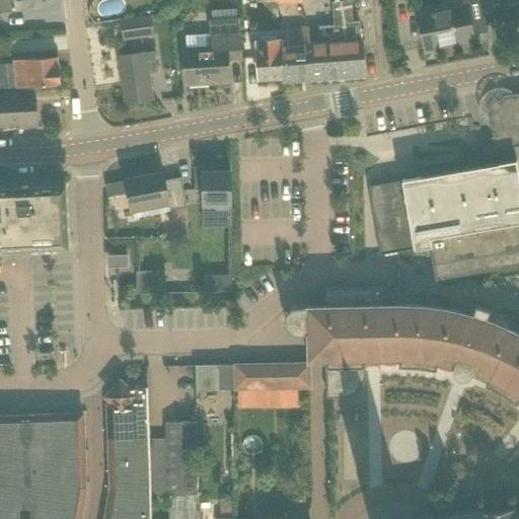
[(0,0),(0,9),(32,5),(31,0),(0,0)]
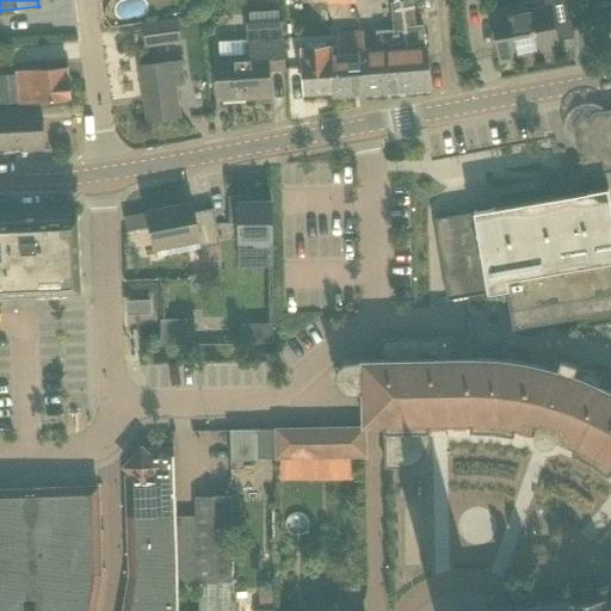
[(557,47),(556,41),(574,37),(571,0),(551,0),(548,1),(549,7),(493,18),(501,59),(557,47)]
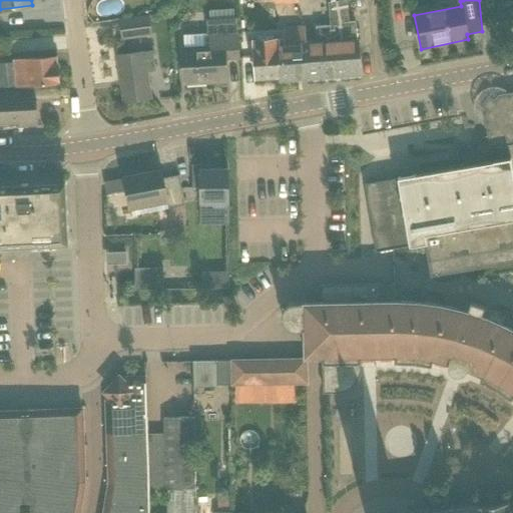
[(153,34),(150,16),(121,20),(123,38),(153,34)]
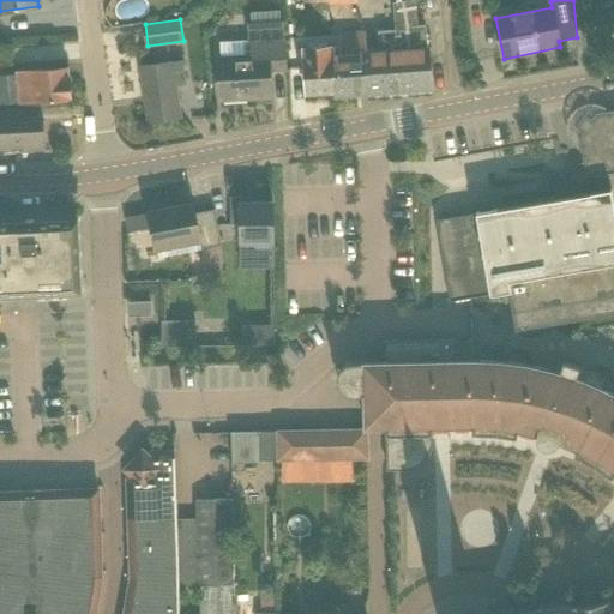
[(336,96),(365,94),(362,74),(365,71),(363,52),(367,50),(365,31),(362,20),(332,23),(335,55),(329,55),(329,56),(314,58),(314,59),(300,60),(302,89),(317,88),(317,92),(336,91),(336,96)]
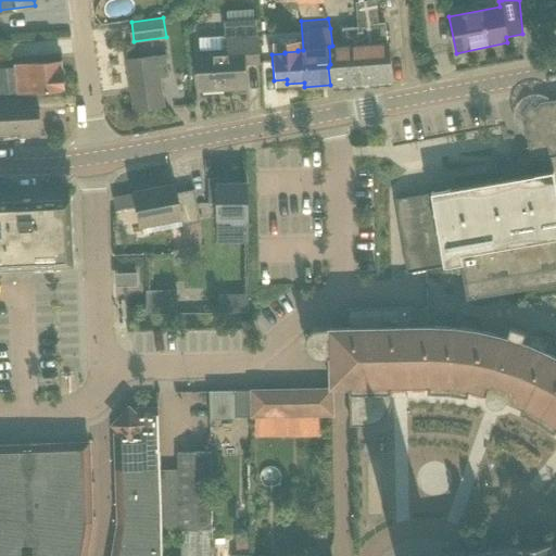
[(199,52),(200,90),(245,87),(244,62),(258,62),(256,20),(231,21),(232,38),(226,38),(226,50),(199,52)]
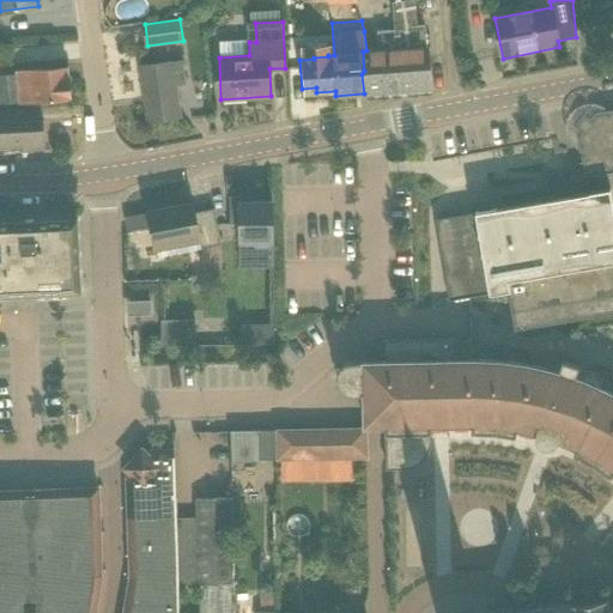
[(171,62),(141,67),(149,121),(180,117),(175,85),(187,83),(183,61),(173,64),(171,62)]
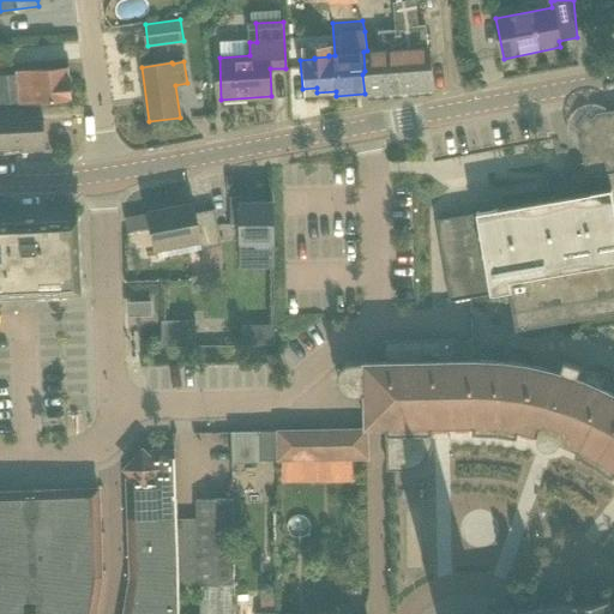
[(17,73),(0,74),(0,103),(2,103),(19,102),(19,103),(72,100),(68,67),(16,72),(17,73)]
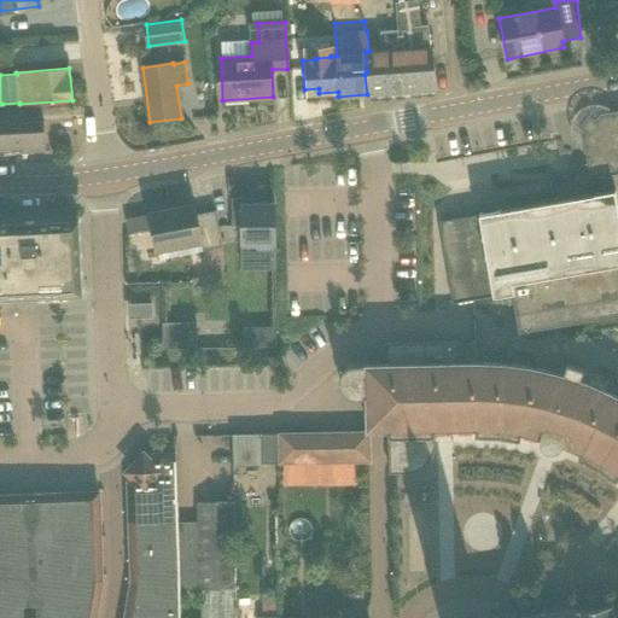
[(24,123),(23,111),(0,112),(0,150),(23,149),(23,152),(46,151),(45,122),(24,123)]
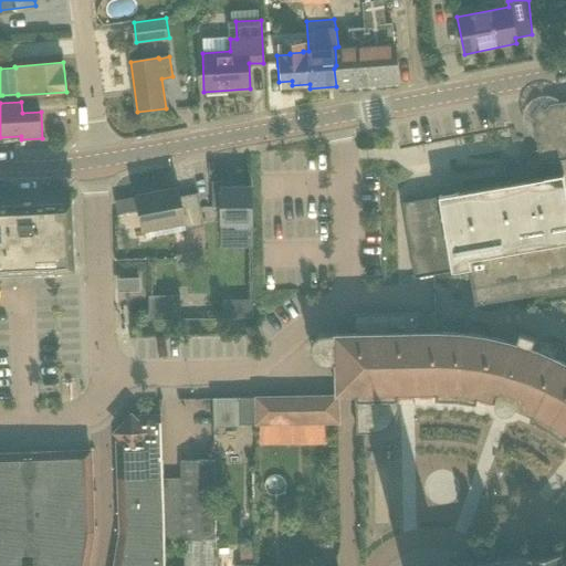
[(565,102),(549,105),(546,111),(538,105),(531,117),(538,122),(534,127),(540,163),(542,163),(565,157),(565,102)]
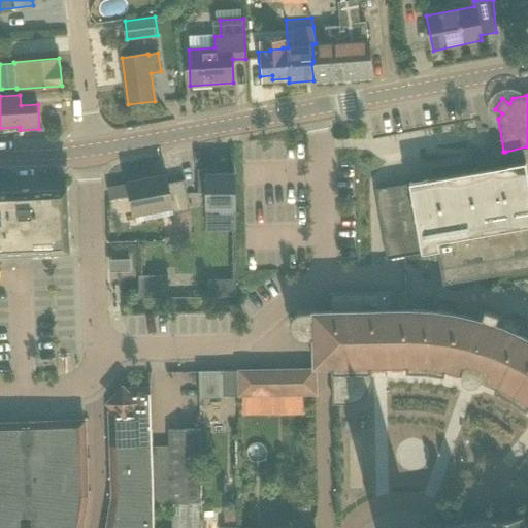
[(527,176),(526,162),(507,165),(507,166),(424,180),(423,171),(411,173),(413,183),(409,183),(409,184),(375,189),(377,203),(387,259),(404,256),(438,251),(443,284),(527,268),(527,176)]
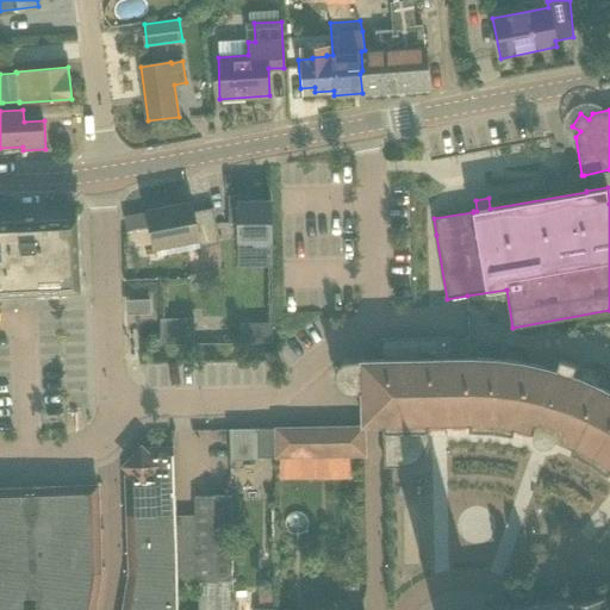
[(240,241),(272,241),(272,201),(244,201),(244,195),(229,195),(229,223),(238,223),(240,241)]
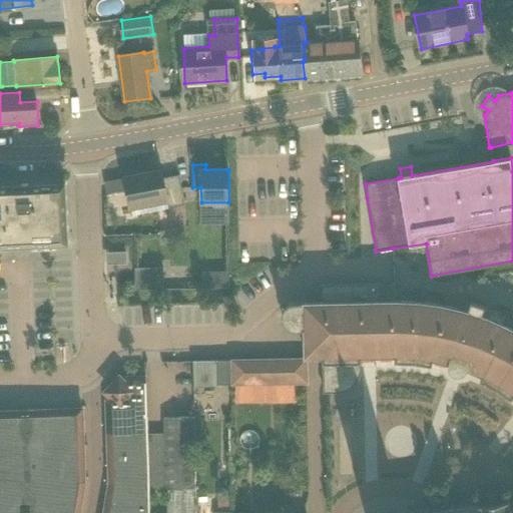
[(184,204),(179,175),(163,178),(162,170),(124,177),(130,208),(166,200),(167,208),(184,204)]
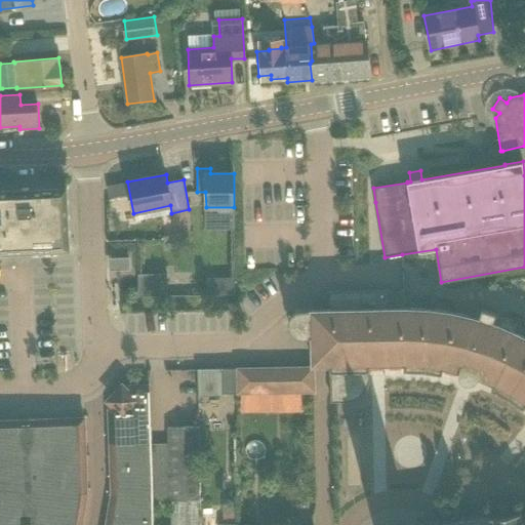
[(0,251),(70,249),(67,187),(32,189),(32,187),(8,188),(8,190),(0,190),(0,251)]
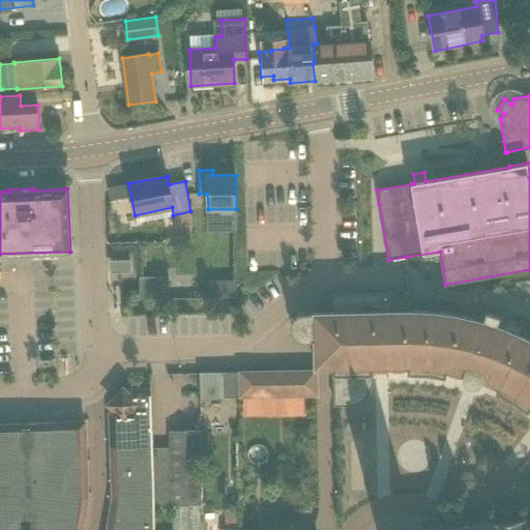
[(125,256),(110,256),(110,267),(125,266),(125,256)]
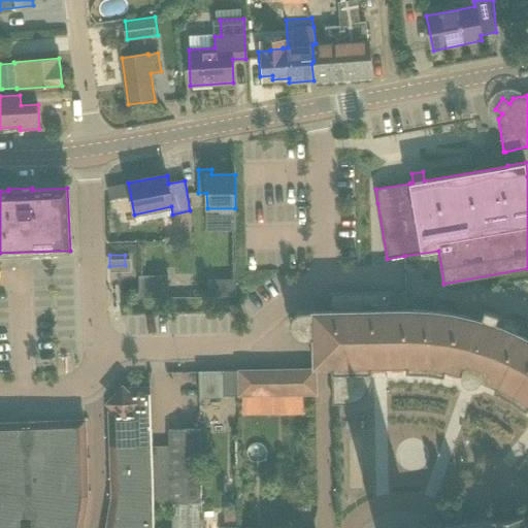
[(139,299),(168,298),(168,275),(138,276),(139,299)]
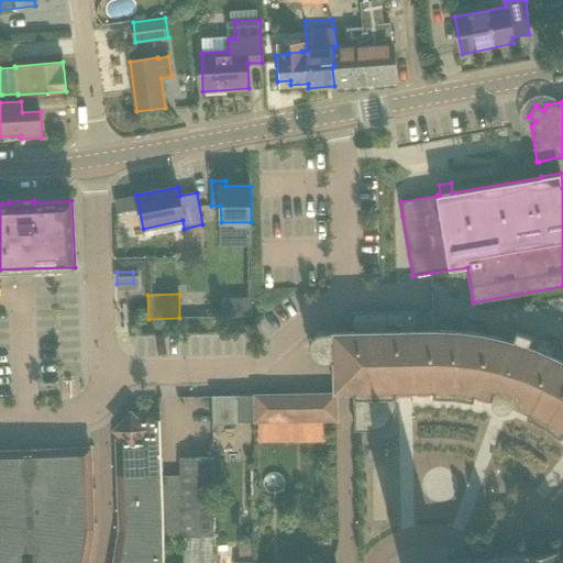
[(417,330),(417,313),(417,312),(353,313),(353,331),(344,331),(323,332),(318,333),(313,337),(310,342),(309,348),(313,359),(316,360),(324,362),(335,362),(337,393),(344,392),(354,392),(355,431),(371,430),(379,429),(385,426),(392,419),(395,412),(396,404),(396,389),(433,388),(455,389),(455,384),(474,386),(474,393),(475,393),(492,396),(492,403),(494,408),(498,411),(506,411),(510,408),(514,404),(531,412),(533,406),(550,416),(562,423),(562,361),(555,357),(533,348),(537,339),(511,330),(508,340),(485,334),(460,331),(434,330),(417,330)]
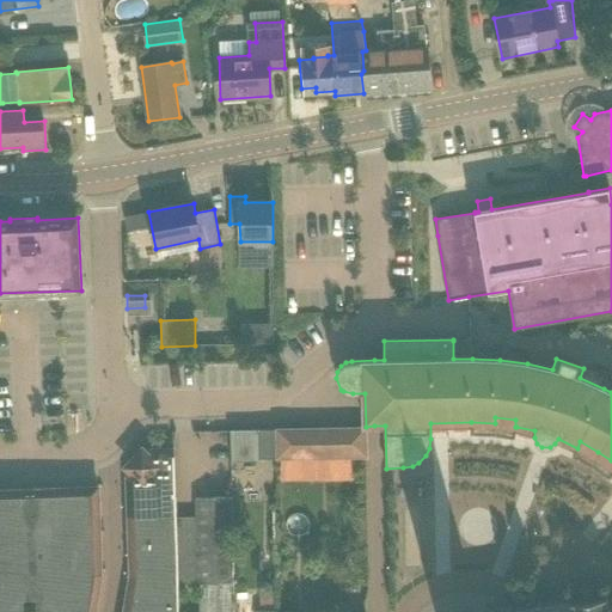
[(366,428),(336,429),(336,458),(366,457),(366,428)]
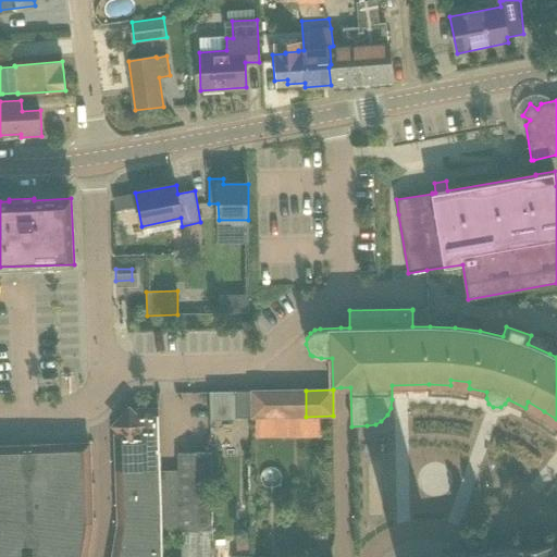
[(280,417),(280,391),(267,392),(267,417),(280,417)]
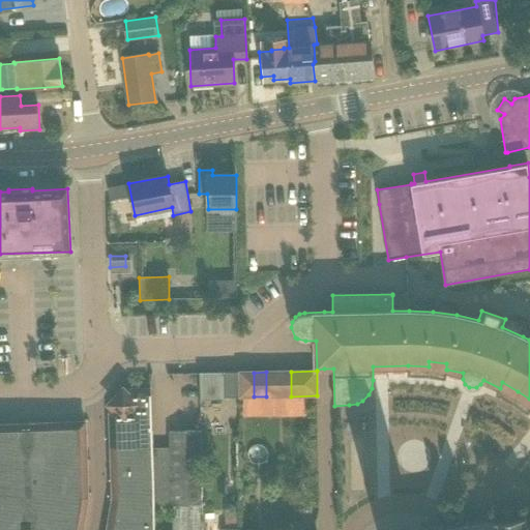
[(278,396),(278,372),(266,372),(266,396),(278,396)]
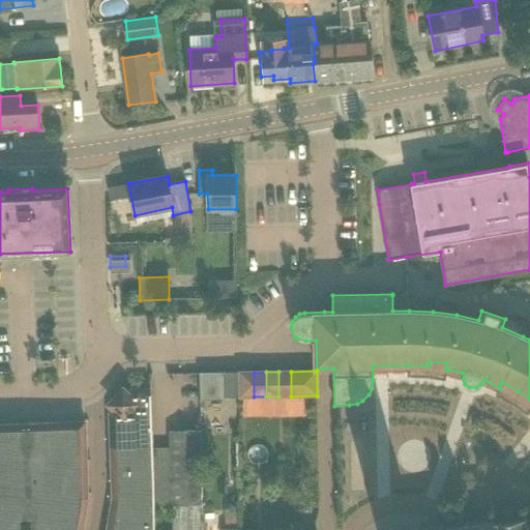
[(291,396),(291,372),(278,372),(278,396),(291,396)]
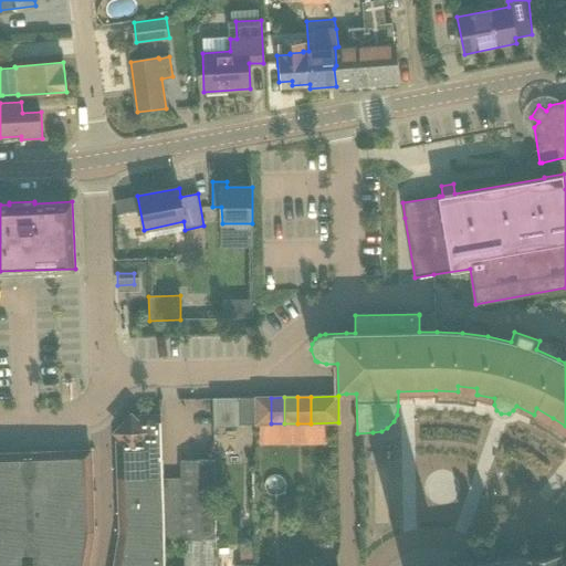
[(240,398),(227,398),(228,427),(241,427),(241,423),(240,398)]
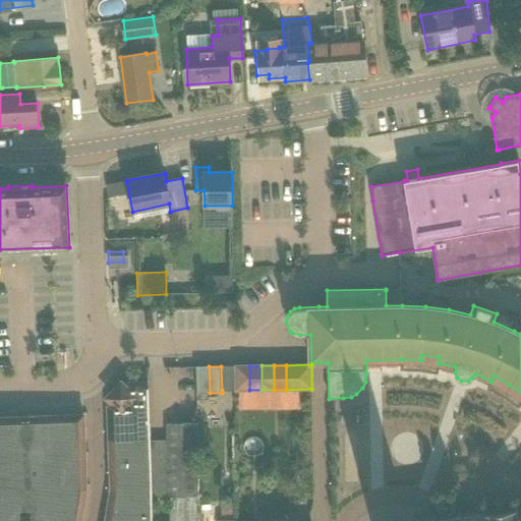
[(249,390),(249,366),(236,366),(236,391),(249,390)]
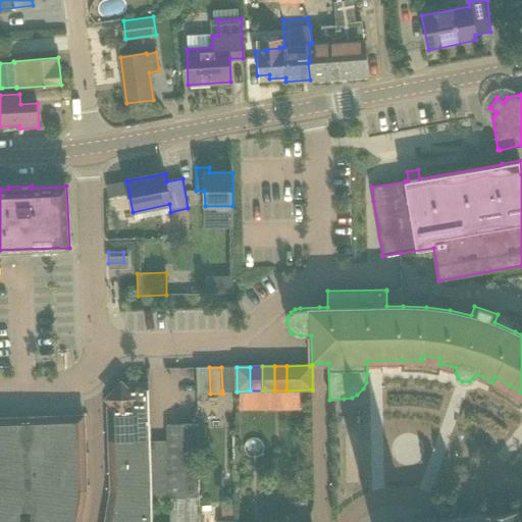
[(152,521),(152,499),(152,490),(150,436),(149,383),(129,383),(126,387),(124,384),(118,385),(108,396),(108,401),(111,404),(108,407),(109,437),(111,491),(106,521),(105,521),(152,521)]
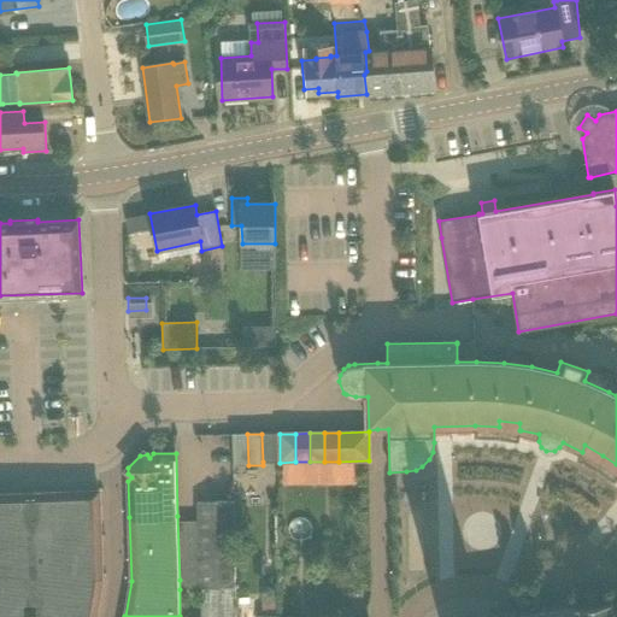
[(0,616),(95,616),(103,580),(99,492),(0,494),(0,616)]
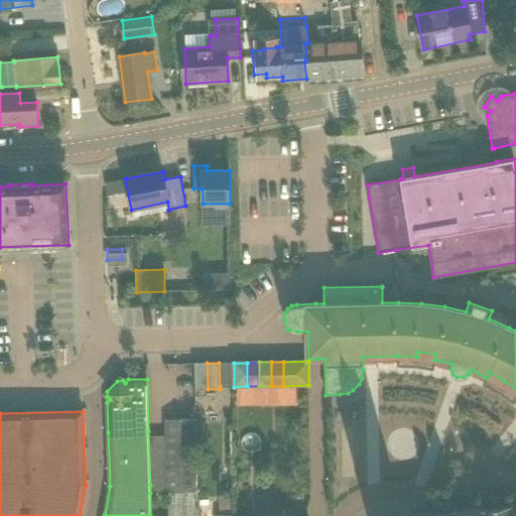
[(197,515),(196,492),(195,419),(164,419),(166,493),(170,493),(169,515),(197,515)]
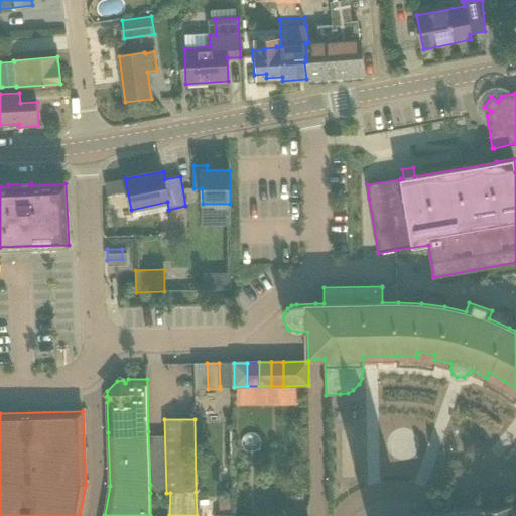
[(476,507),(476,505),(460,507),(461,510),(457,510),(457,507),(454,507),(455,511),(447,511),(446,509),(450,504),(449,497),(443,493),(436,494),(432,499),(433,506),(438,510),(438,513),(432,513),(432,510),(428,510),(428,514),(426,514),(425,512),(410,514),(409,515),(515,515),(515,511),(514,512),(512,499),(509,499),(510,502),(482,506),(482,503),(479,503),(479,507),(476,507)]
